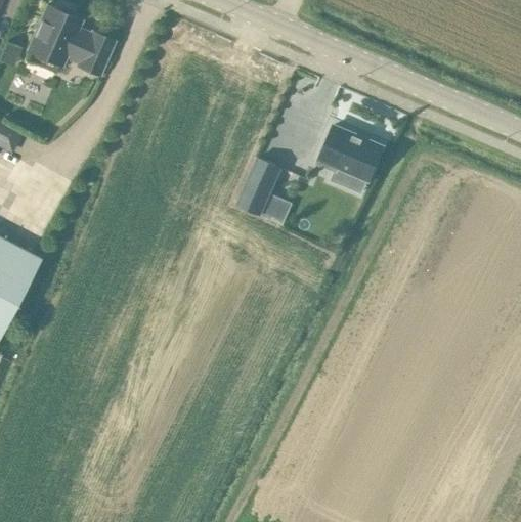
[(49,6),(31,51),(64,67),(68,57),(81,63),(80,67),(102,76),(117,42),(94,33),(93,36),(80,30),(84,22),(76,17),(74,13),(71,10),(67,9),(62,8),(57,10),(49,6)]
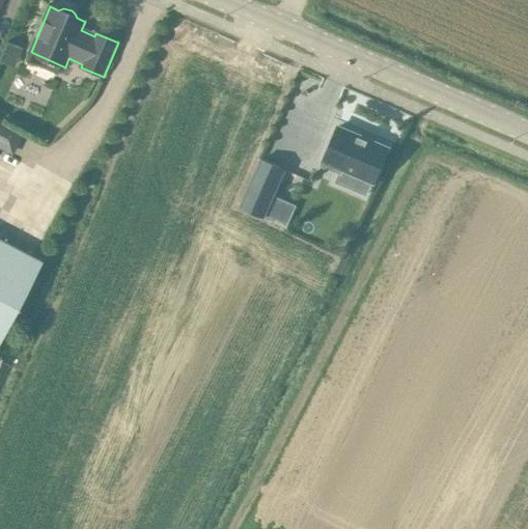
[(9,44),(1,61),(17,68),(25,50),(9,44)]
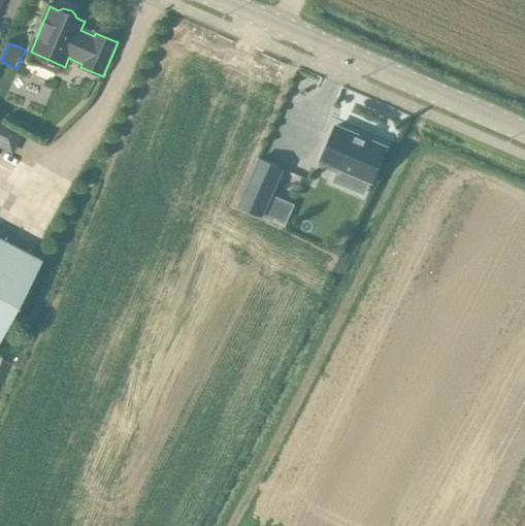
[(338,128),(322,165),(340,173),(336,183),(366,195),(371,182),(373,183),(388,149),(338,128)]
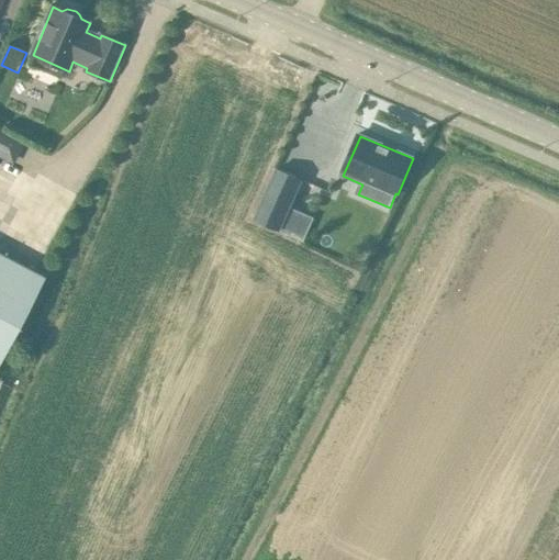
[(280,170),(257,221),(305,242),(315,220),(291,209),(304,181),(280,170)]
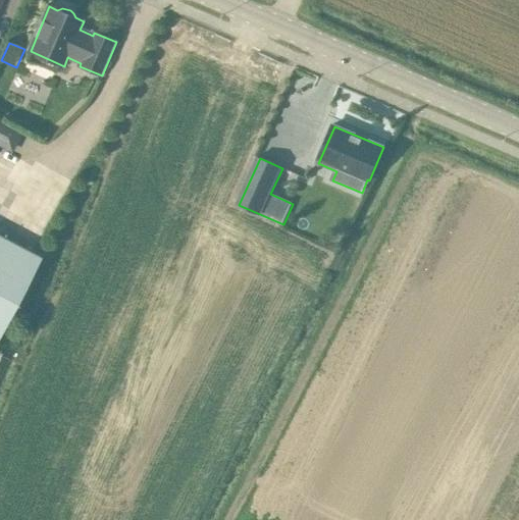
[(0,362),(4,354),(0,352),(0,339),(43,260),(0,236),(0,362)]
